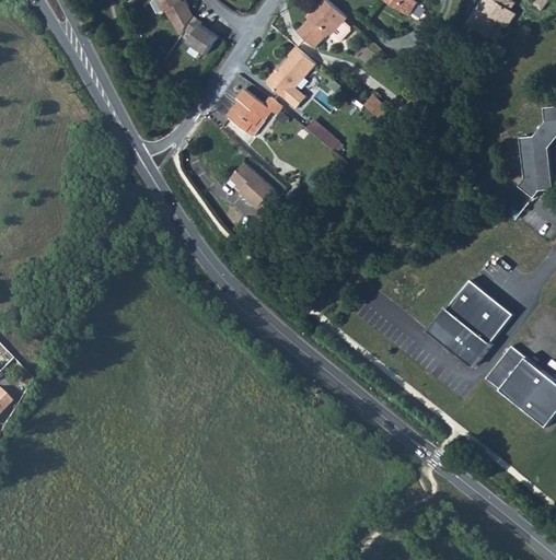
[(182,0),(160,0),(170,19),(172,18),(181,35),(185,30),(194,16),(187,12),(186,10),(189,8),(185,0),(184,0),(183,1),(182,0)]
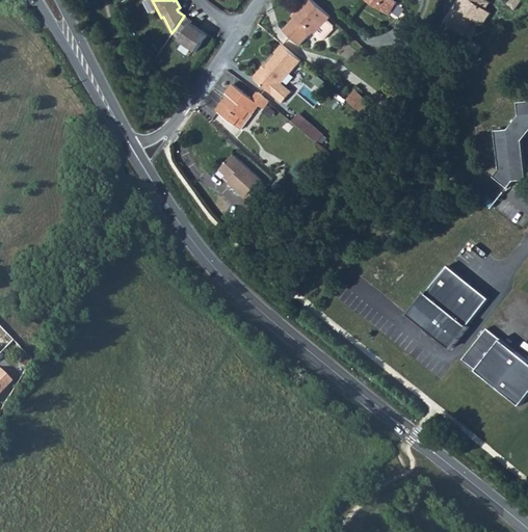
[(312,29),(319,36),(322,36),(333,26),(332,23),(335,20),(330,16),(328,15),(313,0),(304,0),(294,10),(296,12),(283,28),(298,44),(312,29)]
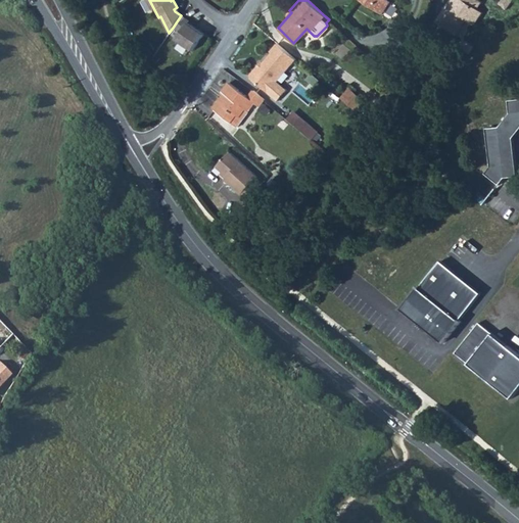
[(389,0),(383,0),(382,3),(379,1),(375,5),(383,10),(389,0)]
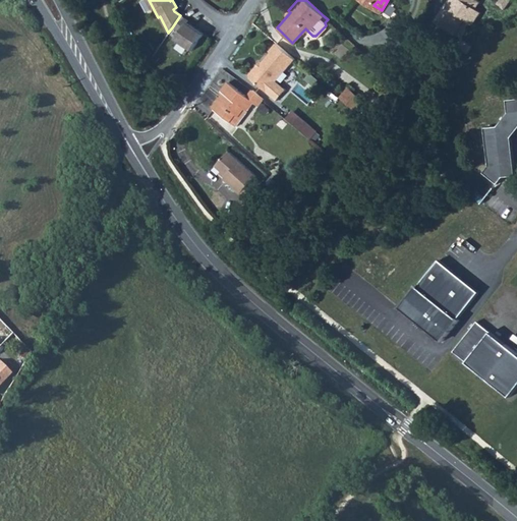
[(447,0),(435,18),(453,31),(463,15),(465,16),(473,22),(481,9),(476,6),(479,0),(447,0)]
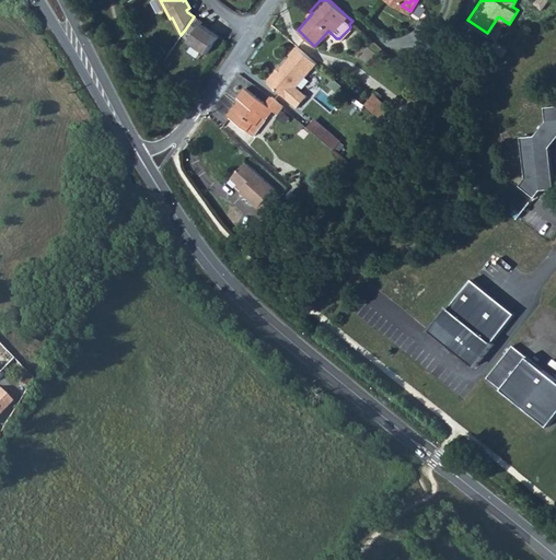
[(194,16),(185,30),(193,35),(188,42),(206,55),(218,36),(200,24),(203,22),(194,16)]
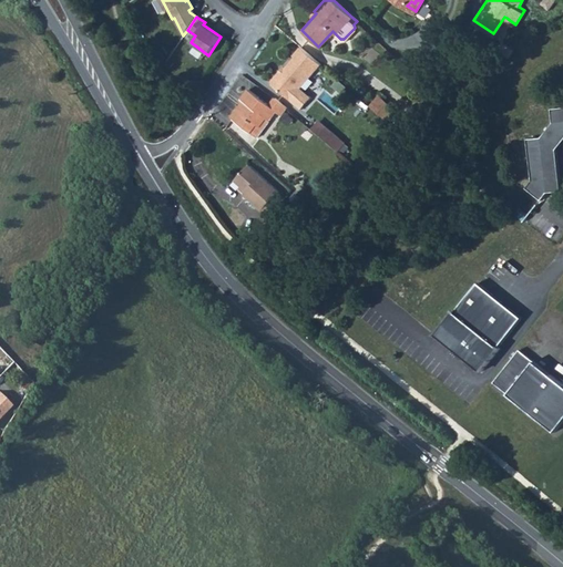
[(493,33),(494,34),(507,18),(504,17),(493,33)]
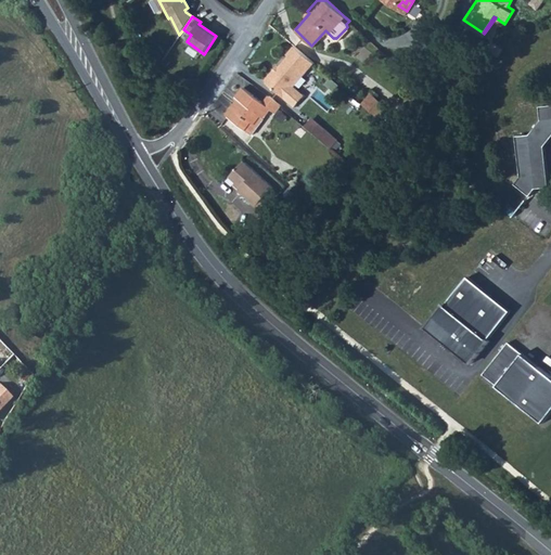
[(491,38),(486,46),(497,53),(502,46),(491,38)]
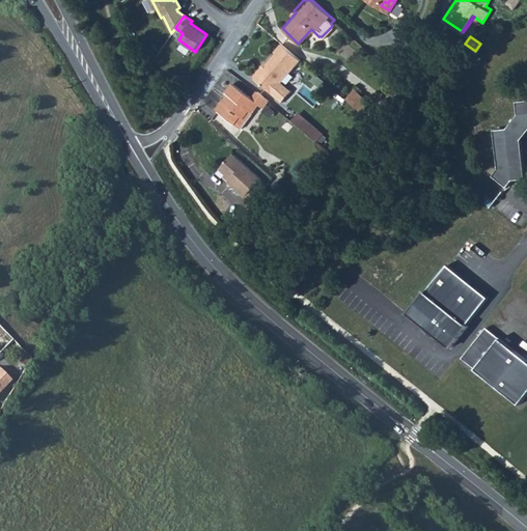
[(273,50),(275,52),(270,58),(286,74),(299,58),(281,43),(273,50)]
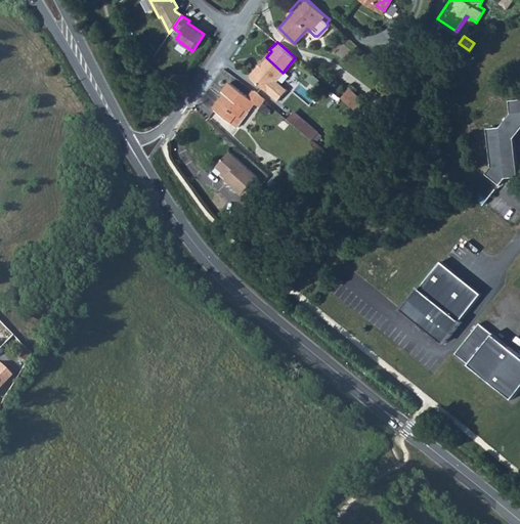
[(283,73),(266,57),(260,66),(256,66),(250,73),(251,76),(264,87),(271,80),(275,80),(283,73)]
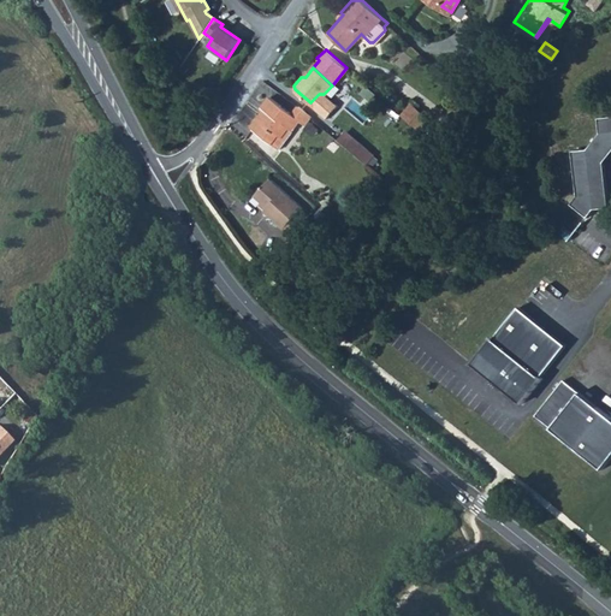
[(271,113),(257,131),(277,146),(283,137),(286,140),(294,130),(296,131),(297,132),(304,123),(310,126),(315,119),(303,108),(297,117),(274,99),(266,110),(271,113)]
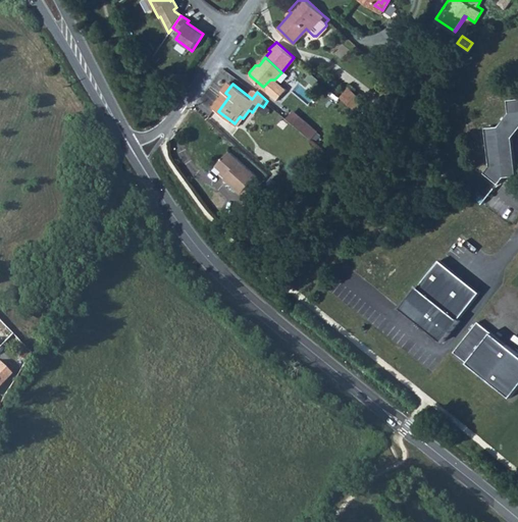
[(353,110),(362,100),(347,87),(339,97),(353,110)]
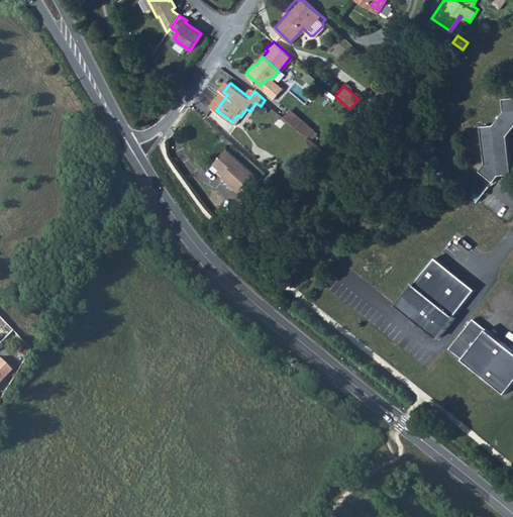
[(512,98),(499,100),(500,112),(489,126),(477,127),(481,166),(476,172),(489,183),(495,177),(507,175),(503,137),(512,124),(512,98)]
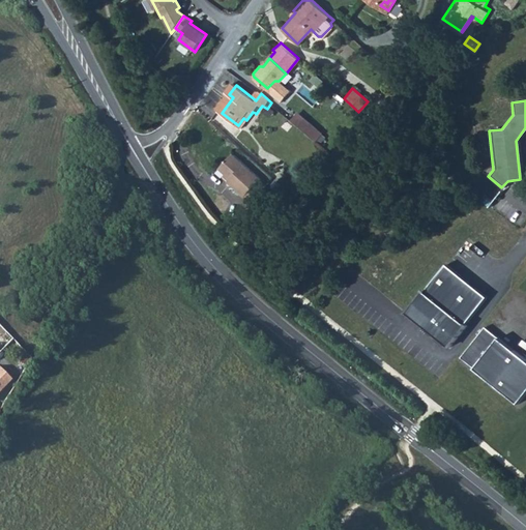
[(318,131),(295,112),(290,118),(313,138),(318,131)]
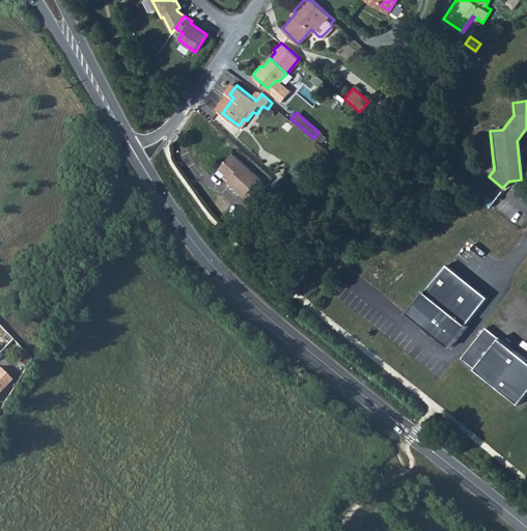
[(265,182),(237,156),(223,171),(233,182),(230,185),(247,200),(265,182)]
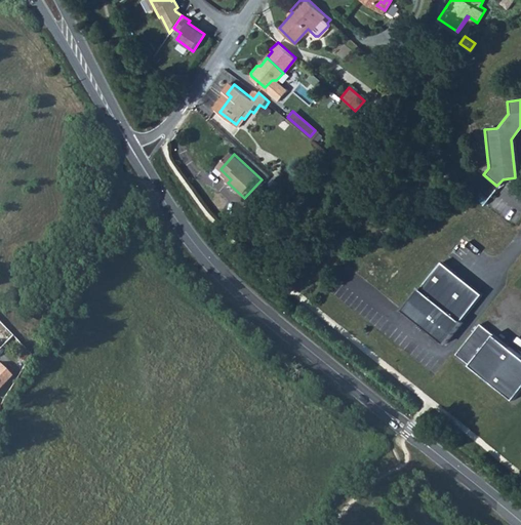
[(458,322),(479,294),(439,263),(417,289),(416,288),(399,311),(442,345),(459,323),(458,322)]
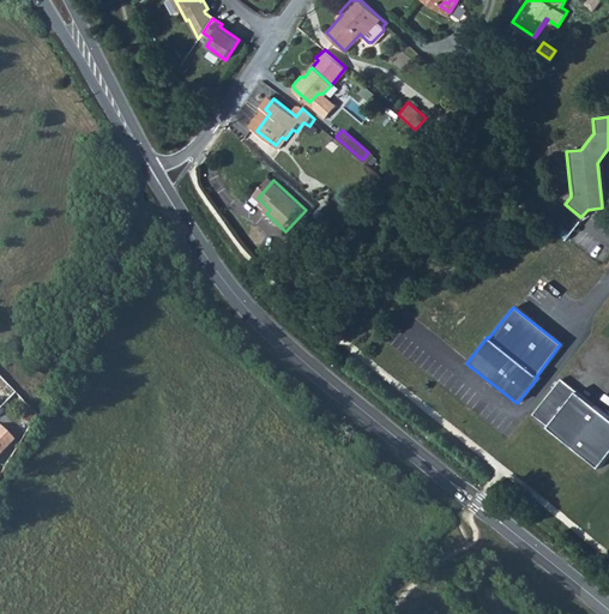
[(597,468),(608,452),(608,419),(559,379),(530,415),(597,468)]
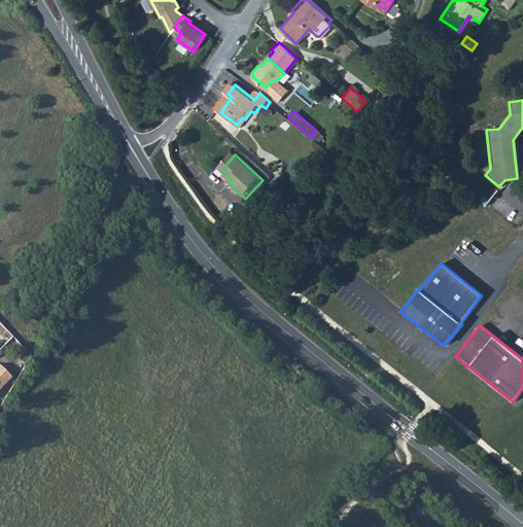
All buildings are outlined.
